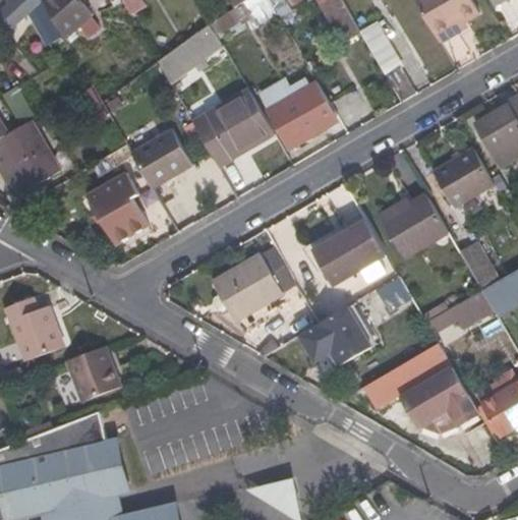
[(43,49),(63,37),(41,1),(40,0),(9,0),(0,9),(0,24),(7,33),(24,16),(43,49)]
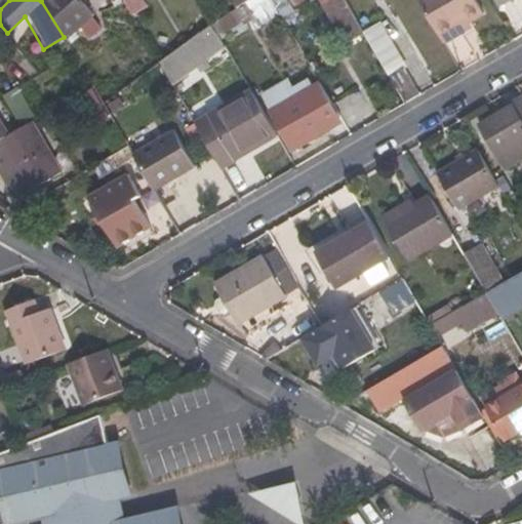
[(42,0),(41,1),(64,37),(66,40),(93,15),(77,0),(42,0)]
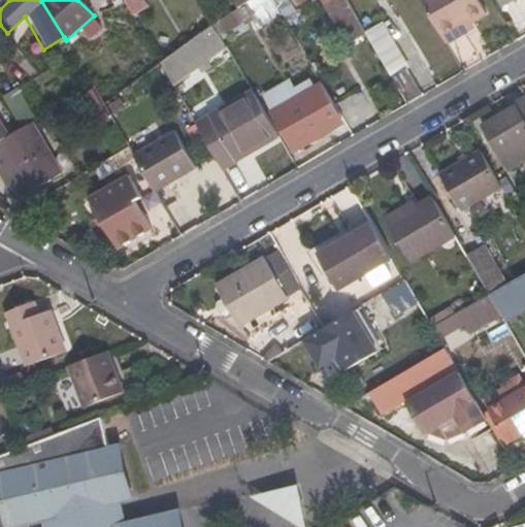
[(141,1),(140,0),(122,0),(128,9),(141,1)]
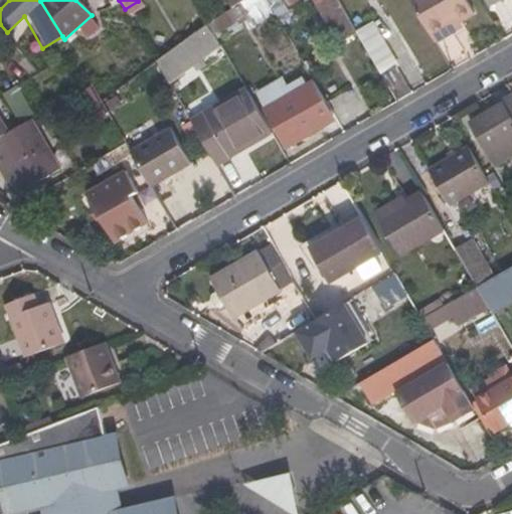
[(249,14),(242,0),(223,12),(231,27),(249,14)]
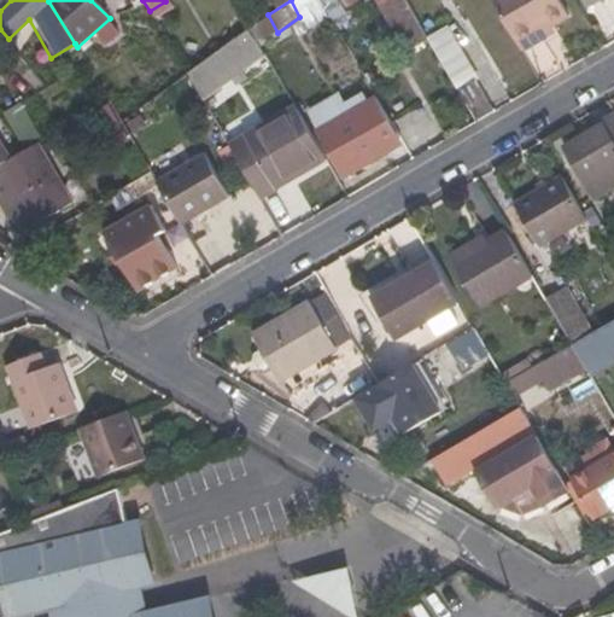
[(299,17),(322,10),(316,0),(291,0),(299,17)]
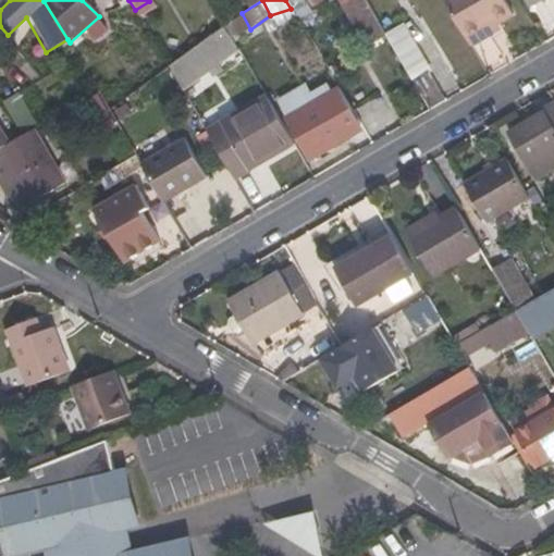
[(300,25),(312,17),(302,0),(285,0),(291,9),(300,25)]
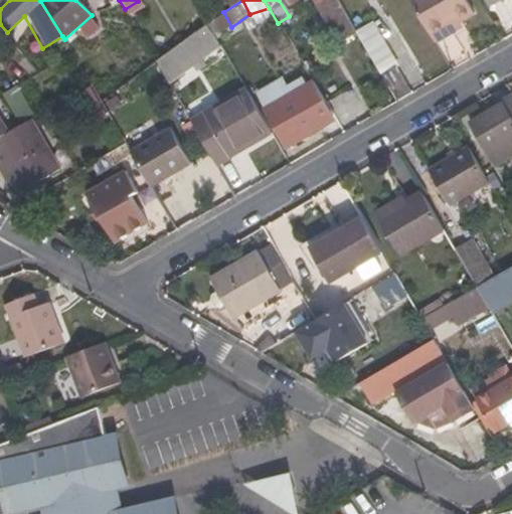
[(311,0),(337,43),(355,33),(336,0),(286,0),(289,7),(300,0),(311,0)]
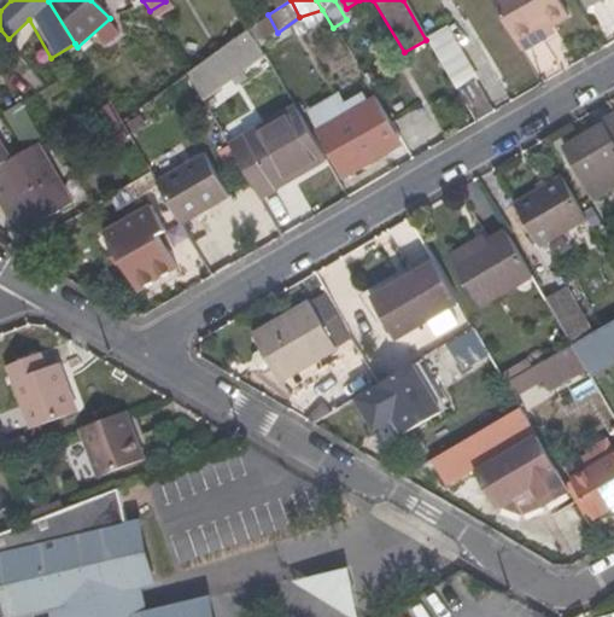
[(566,19),(555,0),(487,0),(520,53),(541,42),(538,36),(545,33),(566,19)]
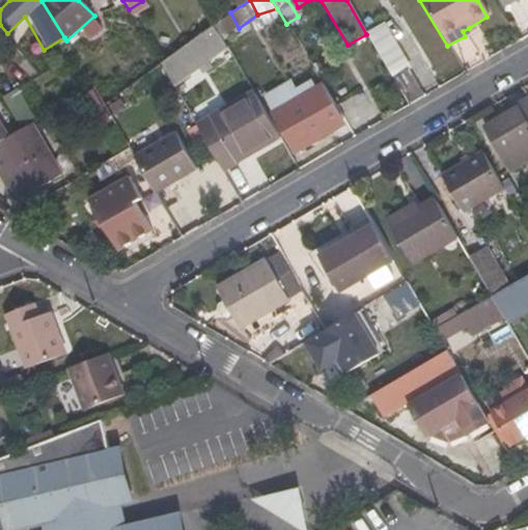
[(239,28),(230,12),(213,24),(222,40),(239,28)]
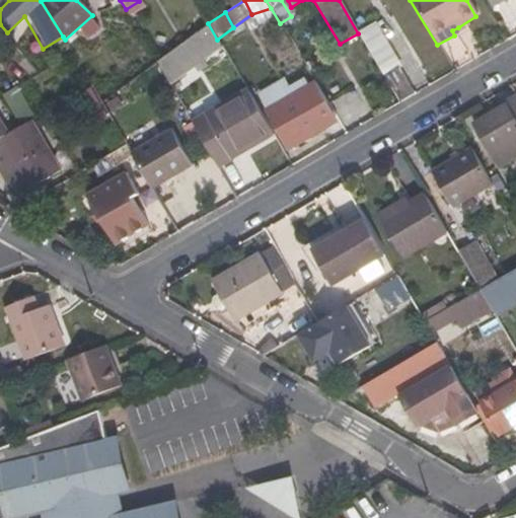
[(165,78),(217,40),(208,23),(156,62),(165,78)]
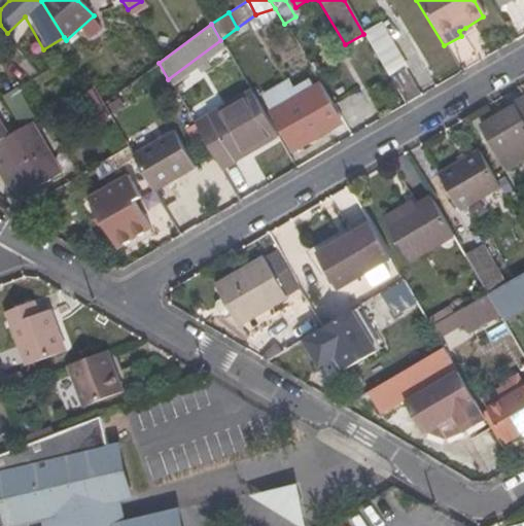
[(461,36),(468,32),(465,28),(459,31),(461,36)]
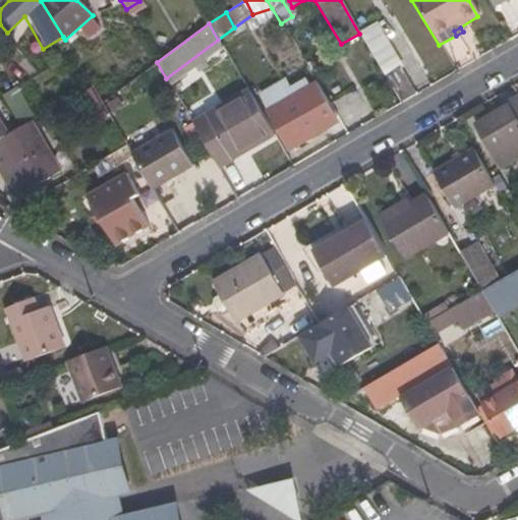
[(384,73),(399,103),(416,94),(399,65),(384,73)]
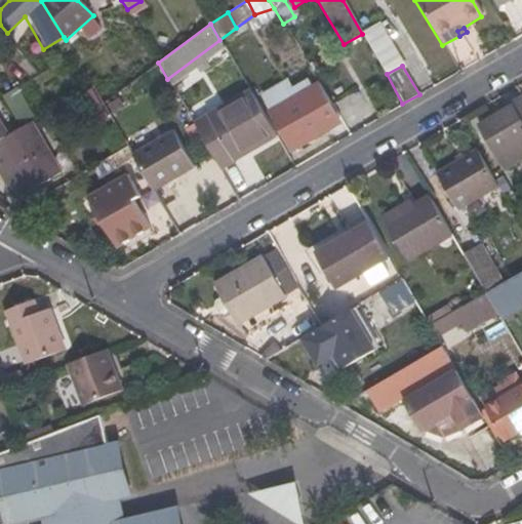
[(320,116),(332,109),(316,80),(310,84),(306,79),(270,99),(273,106),(268,109),(291,152),(327,130),(320,116)]
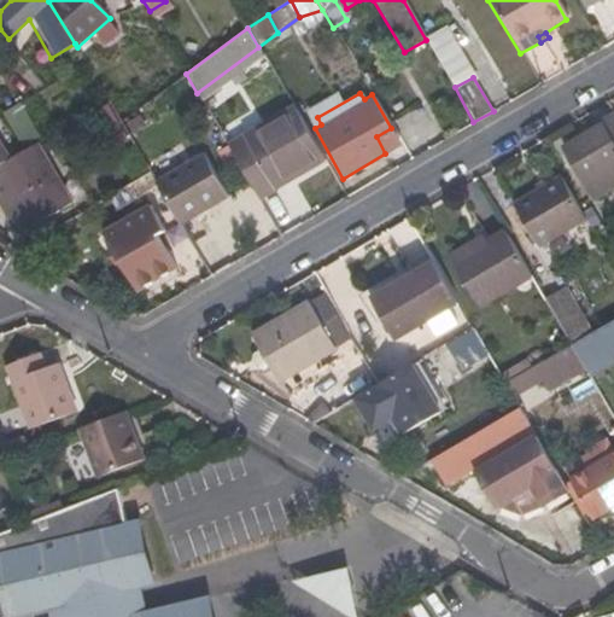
[(291,170),(320,153),(291,104),(226,141),(259,199),(296,179),(291,170)]
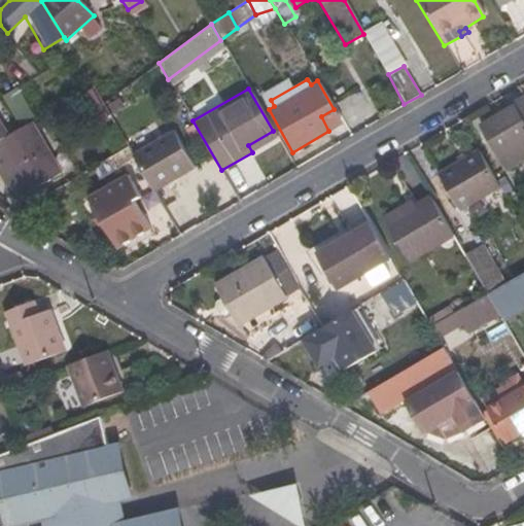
[(107,117),(93,92),(79,99),(94,126),(107,117)]
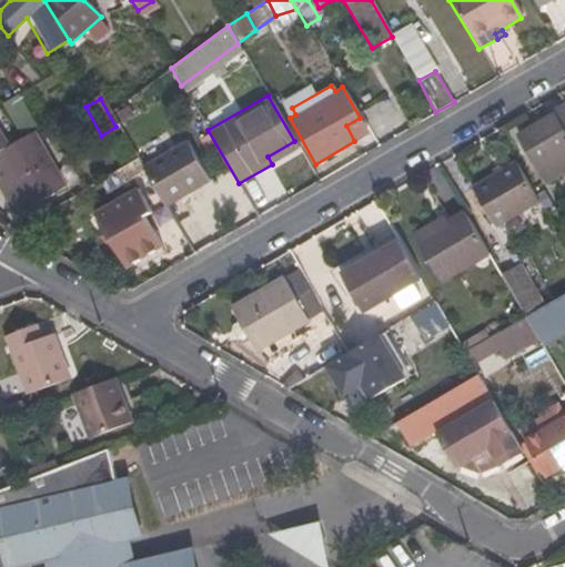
[(516,135),(543,182),(564,169),(564,104),(563,102),(551,109),(553,113),(516,135)]
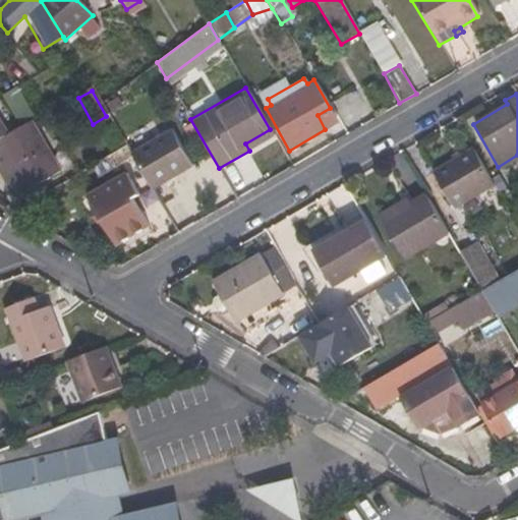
[(123,106),(119,97),(107,102),(111,112),(123,106)]
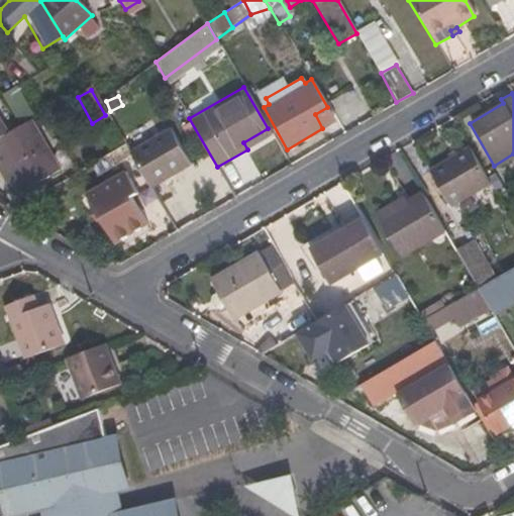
[(322,128),(335,121),(327,107),(315,114),(322,128)]
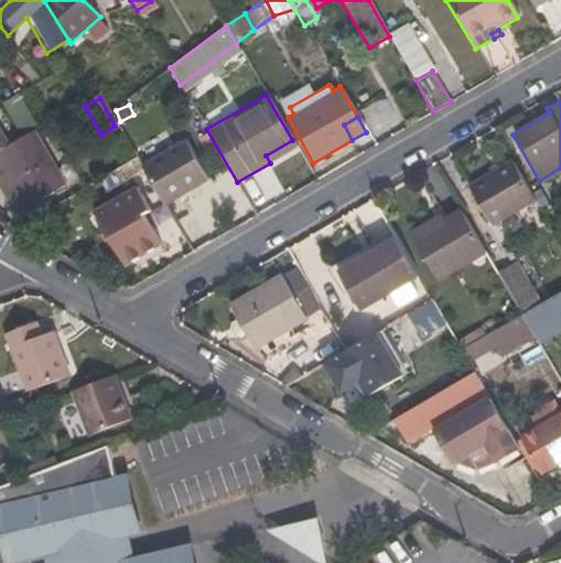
[(0,160),(12,182),(0,188),(13,213),(64,184),(34,130),(18,140),(8,144),(0,148),(0,160)]
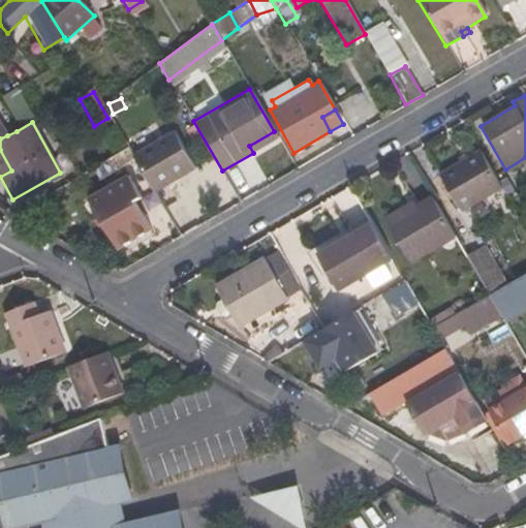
[(253,153),(278,138),(274,131),(249,146),(253,153)]
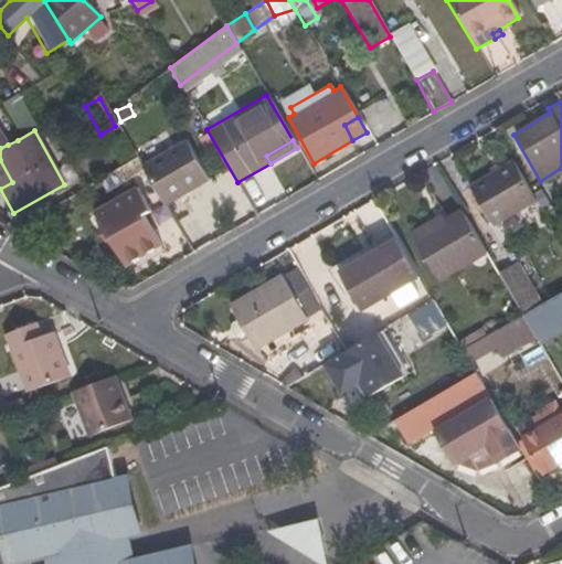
[(144,165),(146,171),(166,203),(207,179),(184,141),(144,165)]
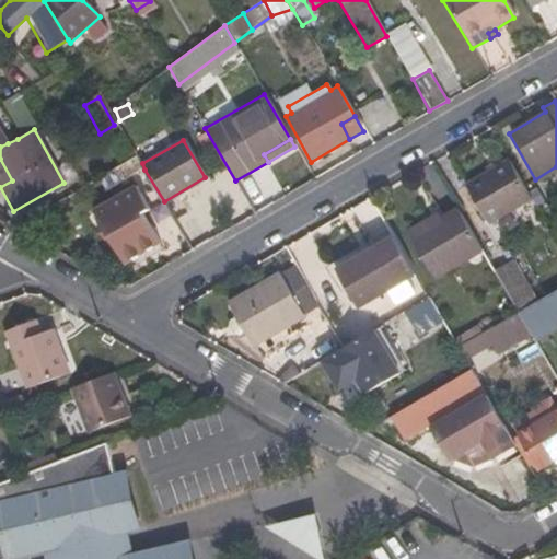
[(142,163),(138,156),(115,170),(122,183),(144,170),(142,163)]
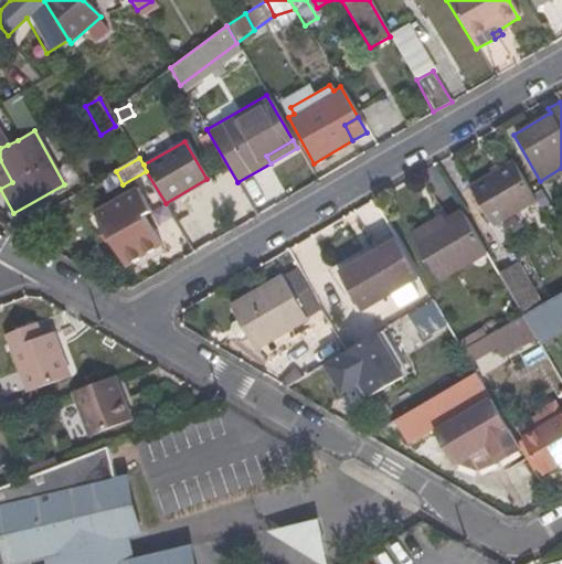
[(491,225),(534,200),(531,193),(511,160),(468,185),(491,225)]
